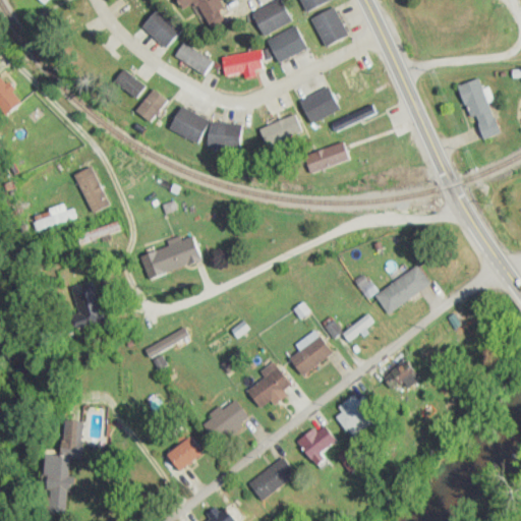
[(177,0),(183,9),(196,2),(212,31),(226,22),(220,10),(223,8),(219,0),(177,0)]
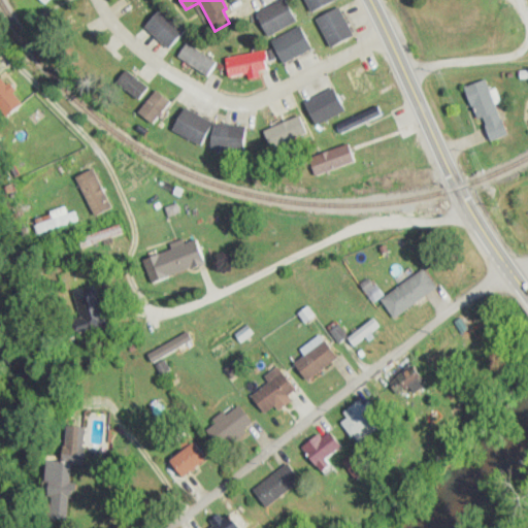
[(284,0),(256,12),(265,36),(296,23),(286,0),(284,0)]
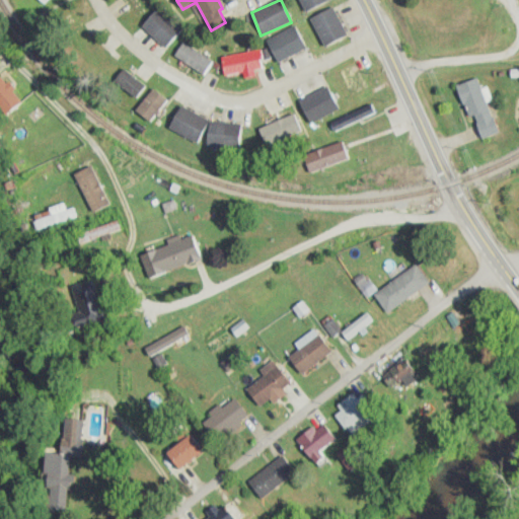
[(298,0),(305,12),(328,0),(298,0)]
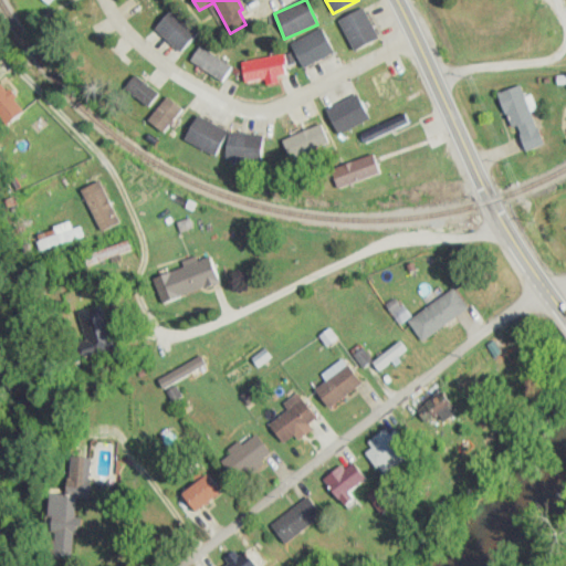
[(339,19),(354,50),(379,38),(364,7),(339,19)]
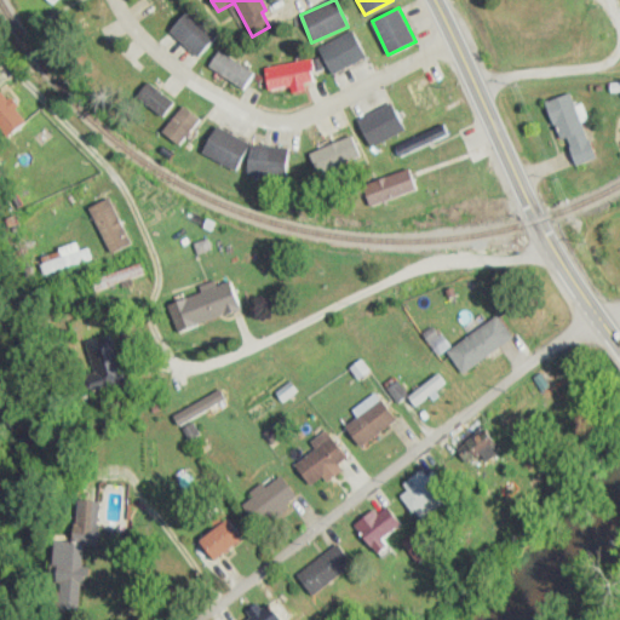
[(196,56),(217,34),(189,9),(168,30),(196,56)]
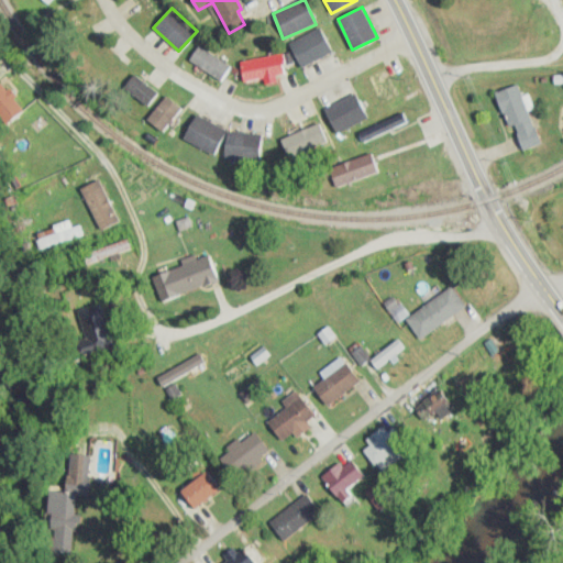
[(333,51),(320,26),(288,45),(300,68),(333,51)]
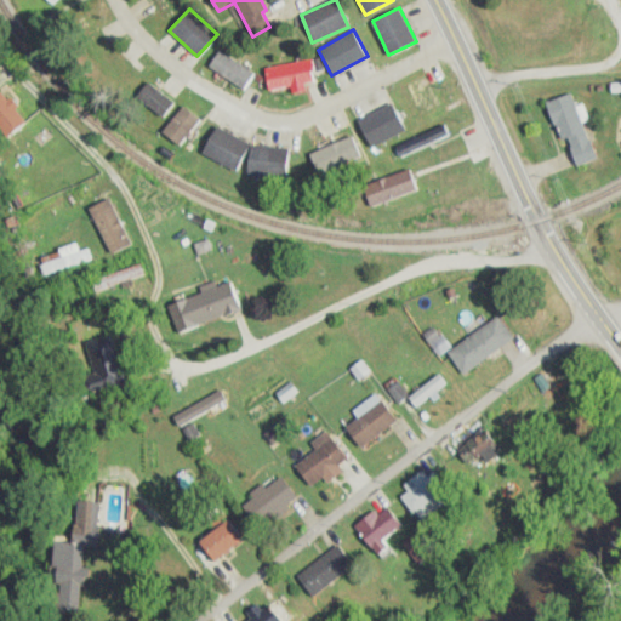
[(255,74),(220,50),(208,67),(244,91),(255,74)]
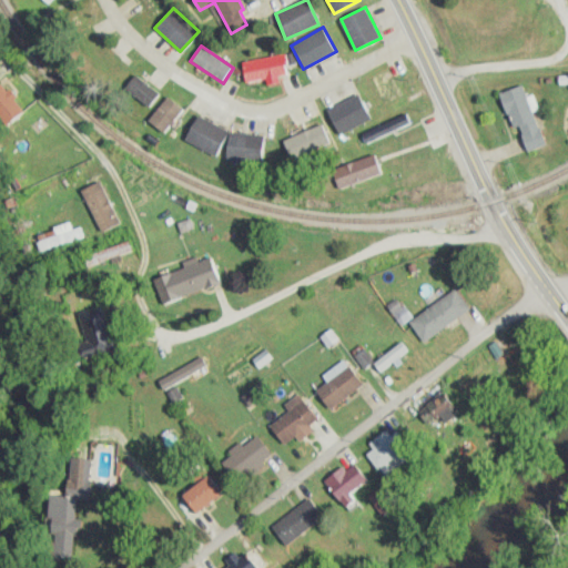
[(290,54),(243,62),(246,82),(293,73),(290,54)]
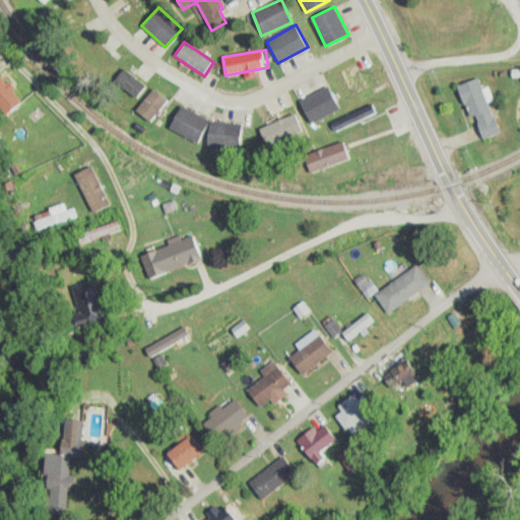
[(146,86),(125,67),(114,80),(135,99),(146,86)]
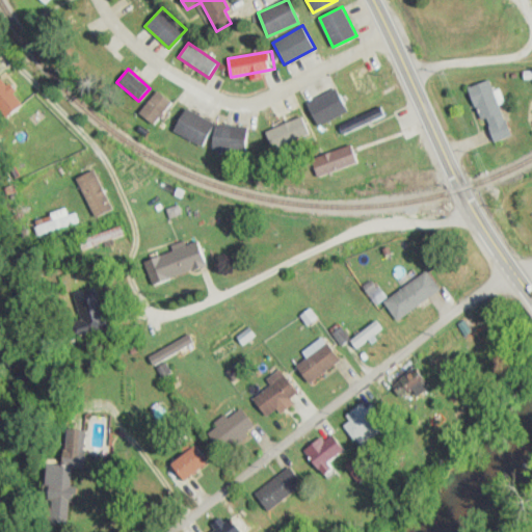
[(22,103),(0,77),(0,76),(0,111),(5,117),(22,103)]
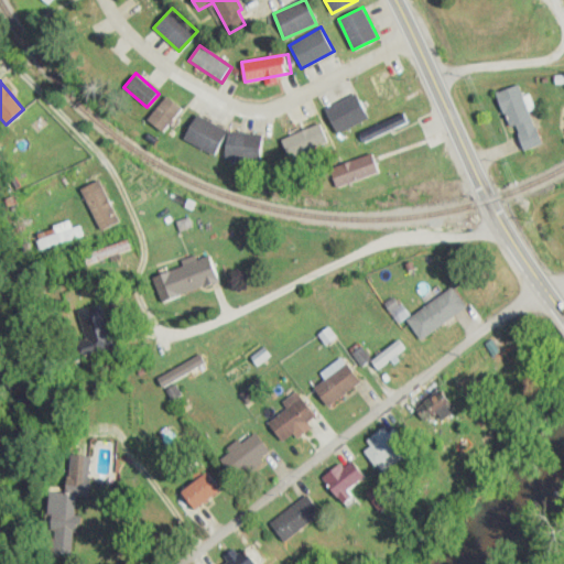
[(520,151),(541,142),(517,84),(495,93),(520,151)]
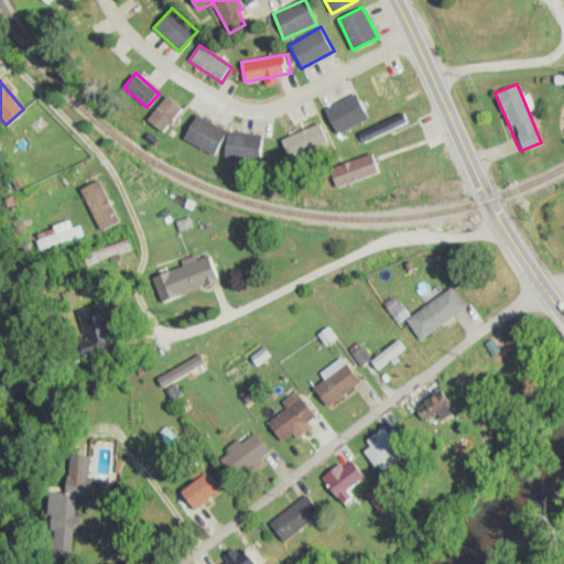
[(368,120),(359,95),(326,106),(335,131),(368,120)]
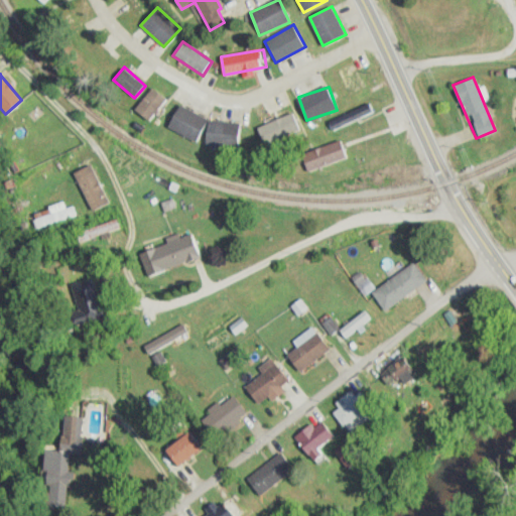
[(148,120),(166,100),(152,88),(134,109),(148,120)]
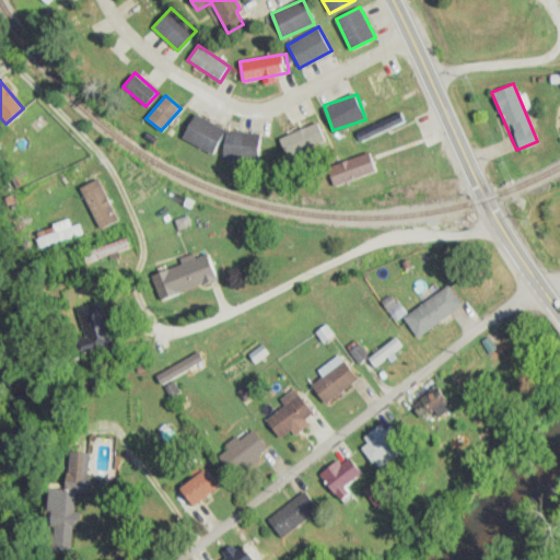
[(406,121),(401,112),(358,130),(362,140),(406,121)]
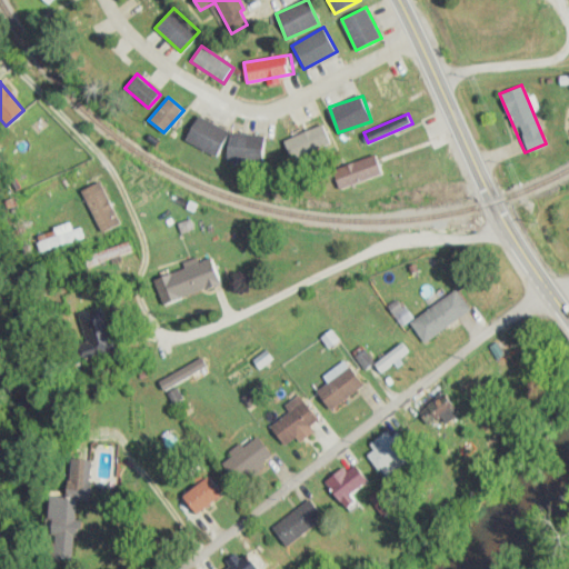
[(228,130),(195,116),(183,141),(217,156),(228,130)]
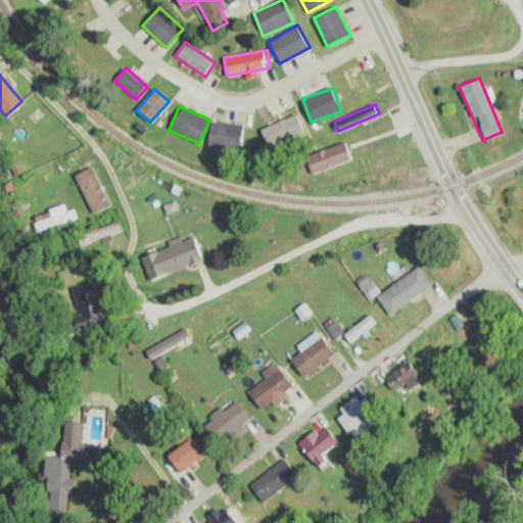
[(303,130),(294,110),(269,122),(278,141),(303,130)]
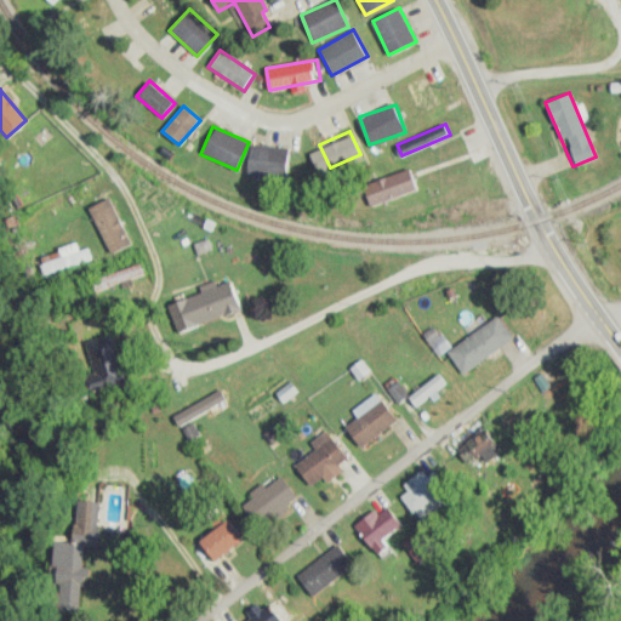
[(288,149),(251,142),(245,174),(281,181),(288,149)]
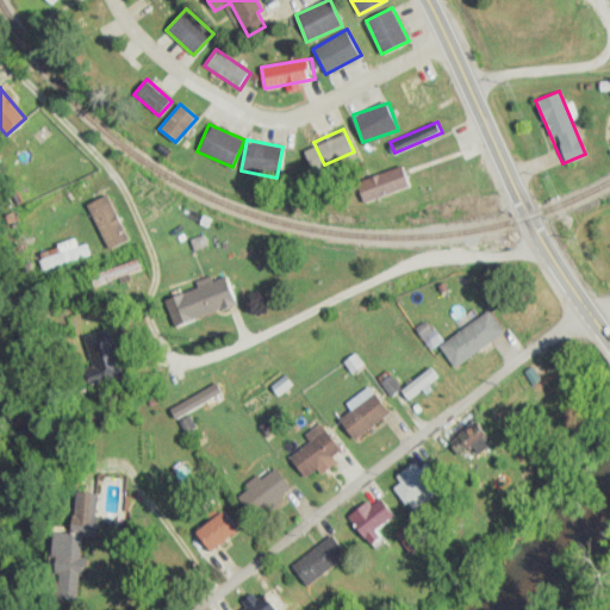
[(361,201),(410,187),(404,167),(355,181),(361,201)]
